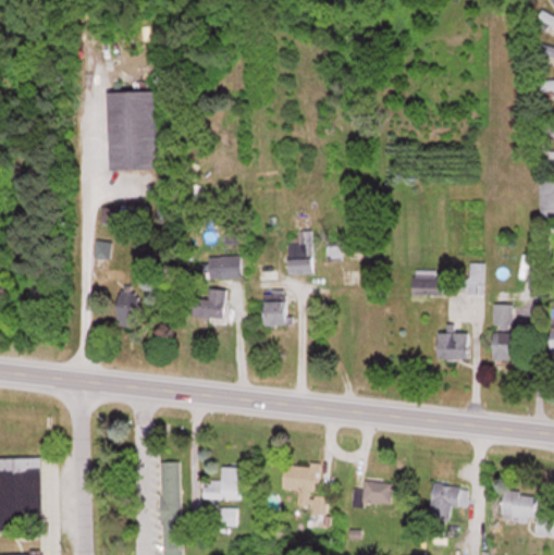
[(553,17),(540,12),(536,21),(553,28),(553,17)]
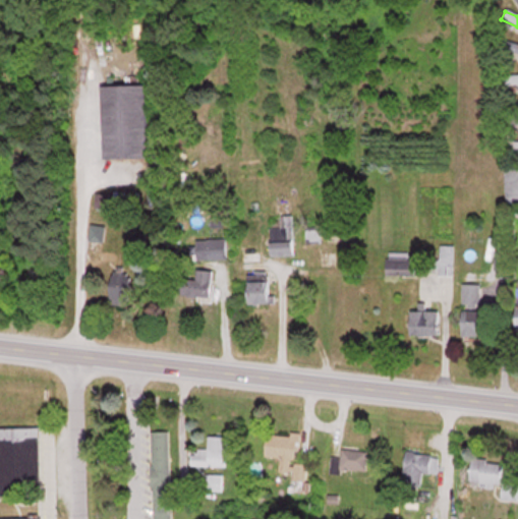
[(517,75),(505,75),(505,90),(517,89),(517,75)]
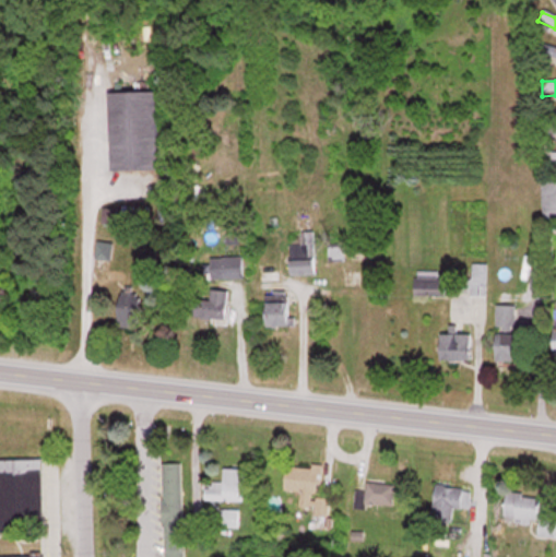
[(156,93),(108,93),(109,170),(156,170),(156,93)]
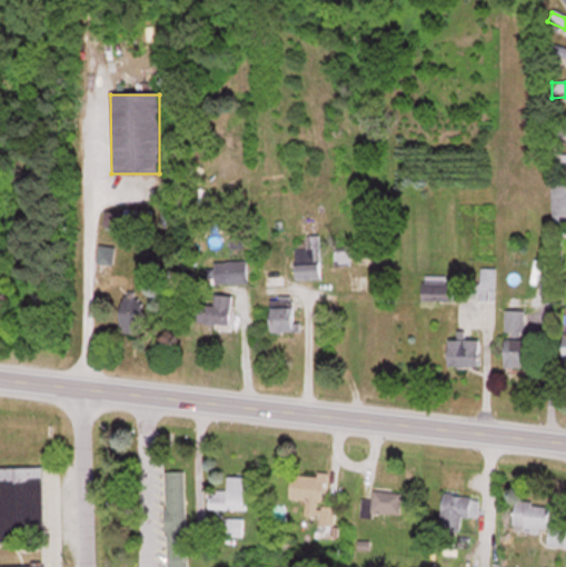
[(565,185),(549,185),(549,227),(565,227),(565,185)]
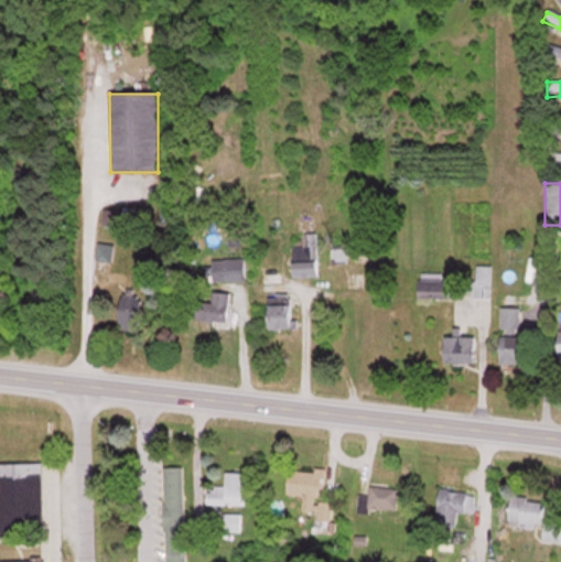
[(314,259),(314,235),(302,235),(302,248),(290,248),(290,259),(314,259)]
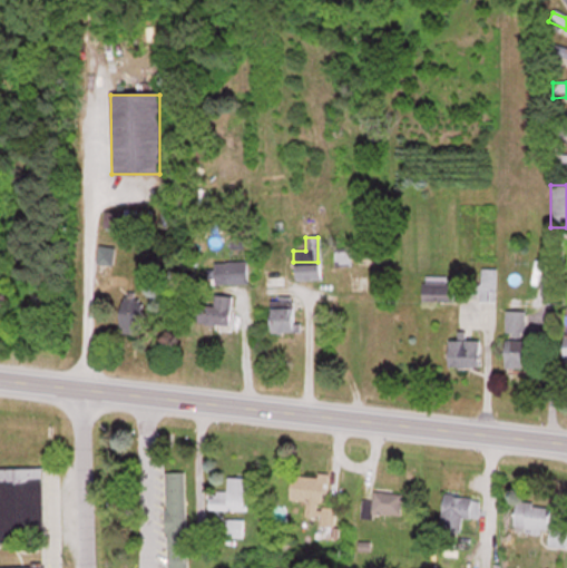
[(111,248),(97,248),(97,264),(111,264),(111,248)]
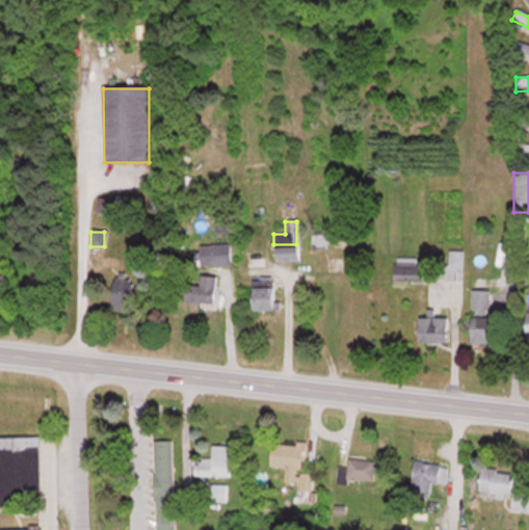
[(230,266),(230,245),(199,245),(199,266),(230,266)]
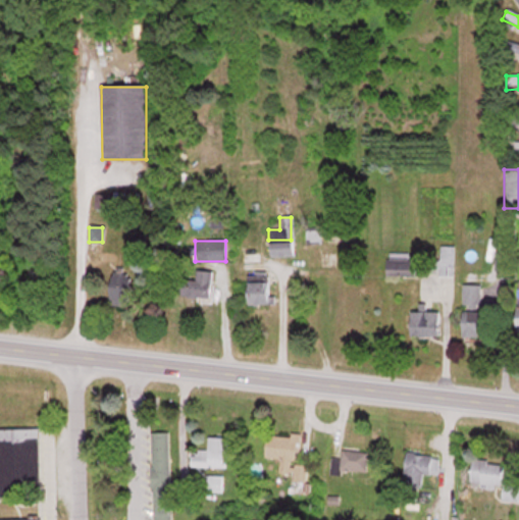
[(293,257),(293,243),(270,243),(270,257),(293,257)]
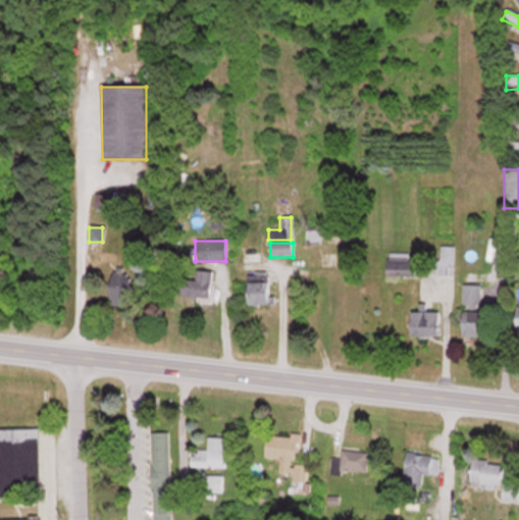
[(451,268),(451,248),(438,248),(438,268),(451,268)]
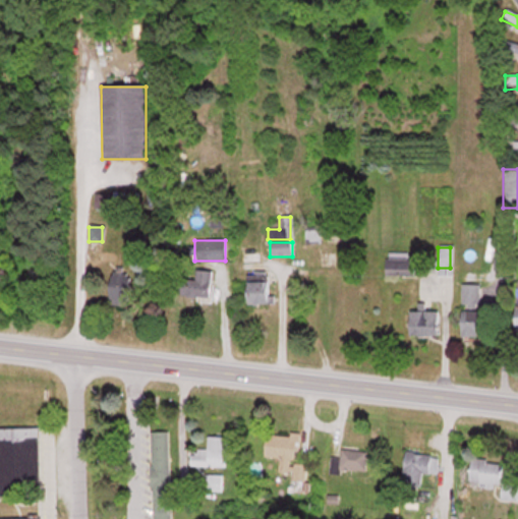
[(385,276),(409,276),(409,254),(385,254),(385,276)]
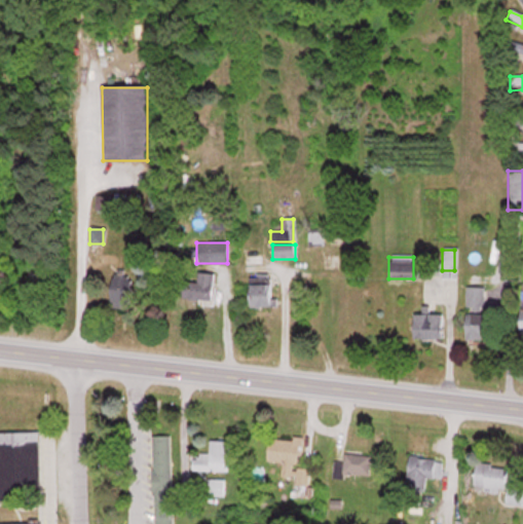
[(110,308),(128,309),(129,273),(112,273),(110,308)]
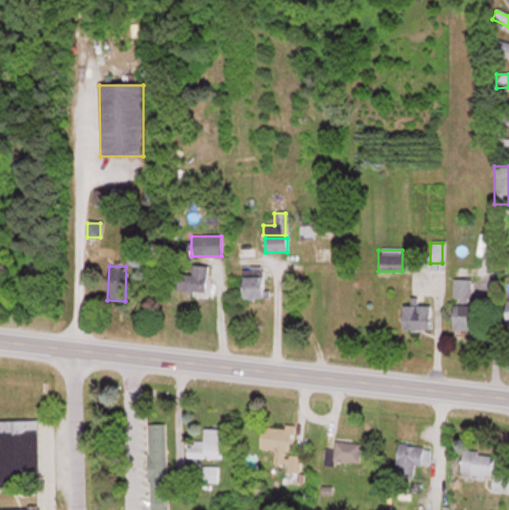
[(191,275),(173,275),(173,292),(206,292),(206,267),(191,266),(191,275)]
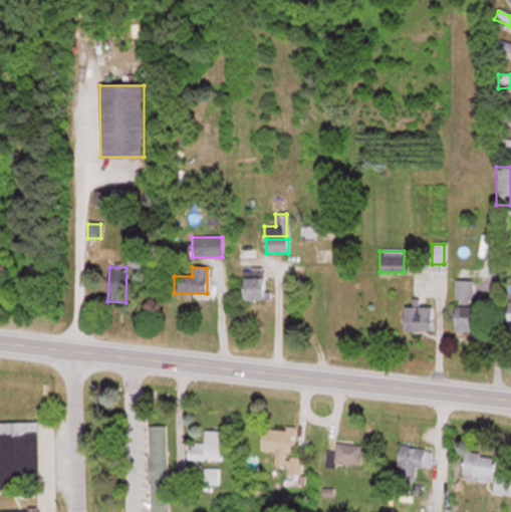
[(264,300),(264,270),(243,270),(243,300),(264,300)]
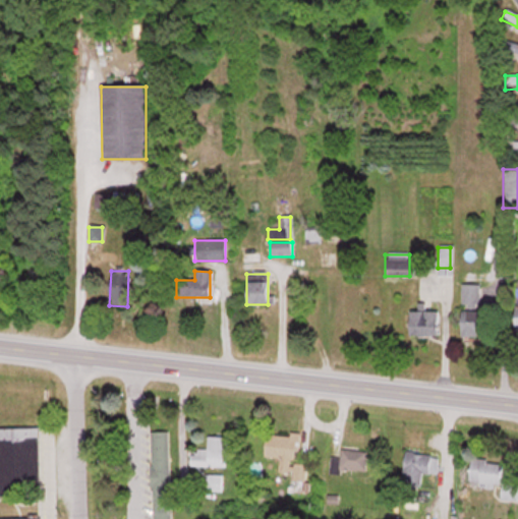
[(477,284),(460,284),(460,305),(477,305),(477,284)]
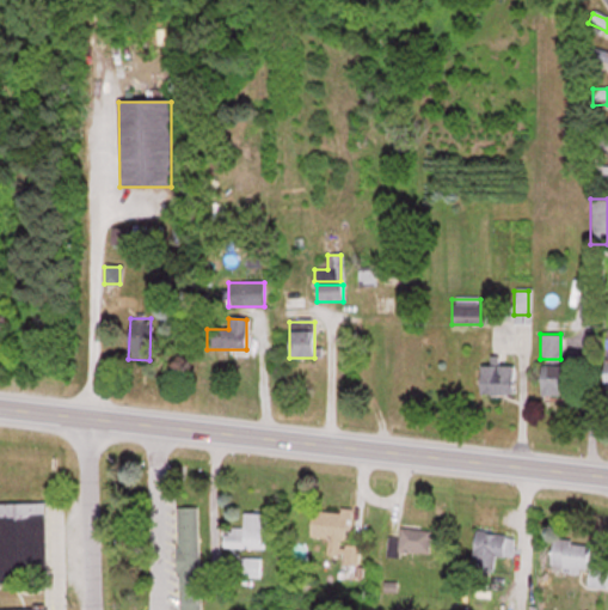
[(513,366),(478,366),(478,396),(513,396),(513,366)]
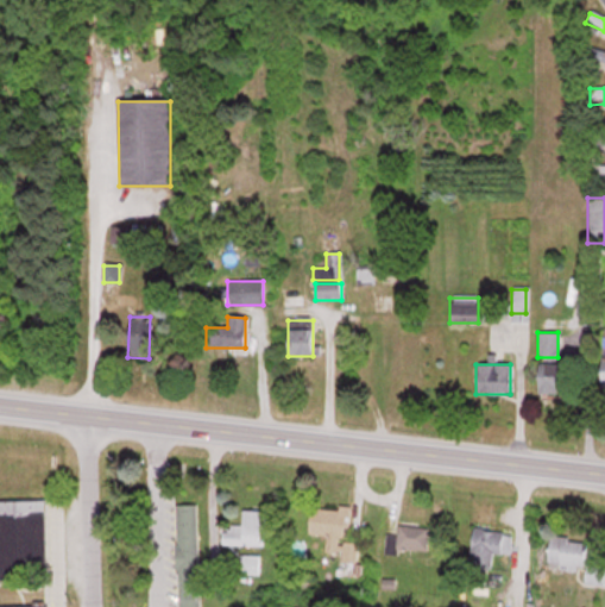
[(567,365),(537,365),(537,393),(567,393),(567,365)]
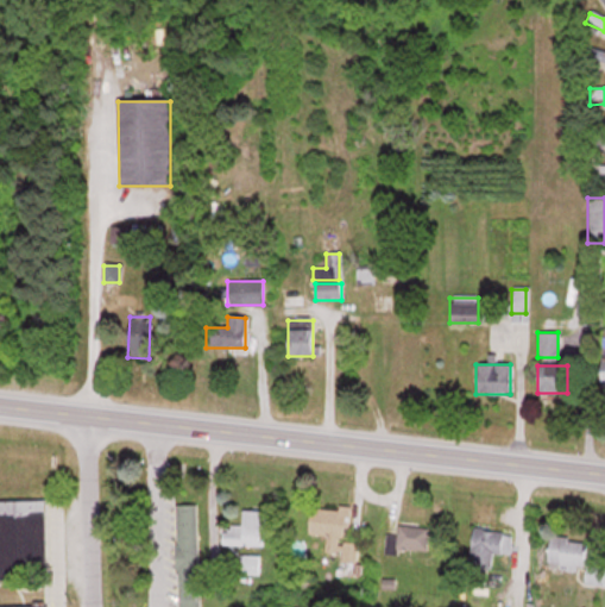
[(0,582),(44,581),(42,501),(0,502),(0,582)]
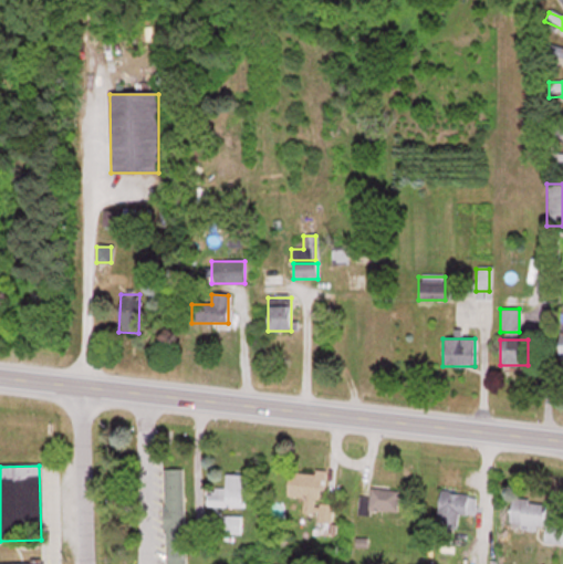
[(183,563),(183,470),(163,470),(163,563),(183,563)]
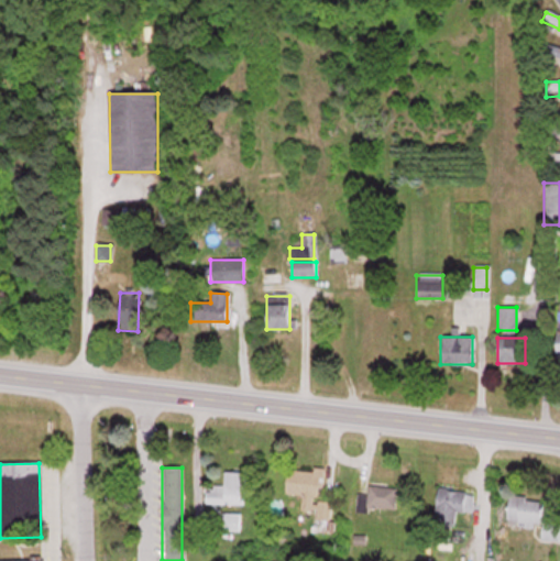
[(284,494),(302,496),(299,510),(315,513),(314,521),(327,524),(329,503),(318,502),(321,472),(287,469),(284,494)]
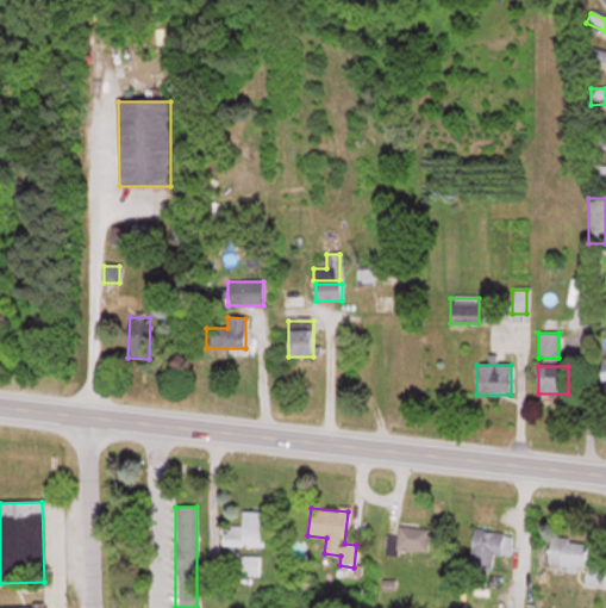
[(261,513),(241,513),(241,528),(222,528),(222,547),(261,547),(261,513)]
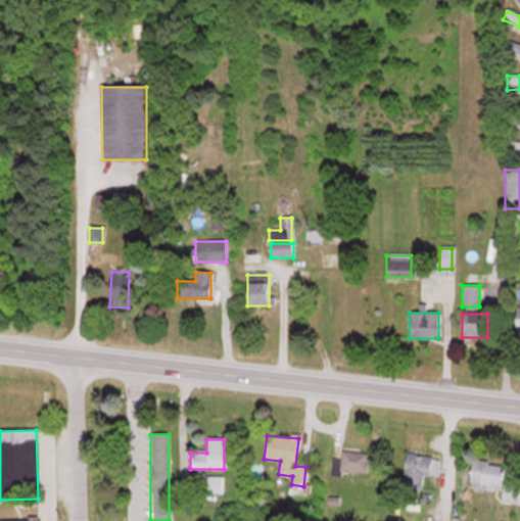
[(365,453),(339,453),(339,460),(330,460),(330,477),(365,477),(365,453)]
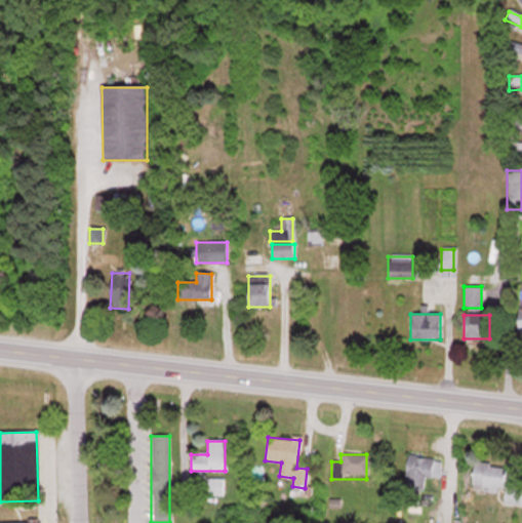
[(443,479),(444,460),(406,456),(403,490),(423,491),(424,477),(443,479)]
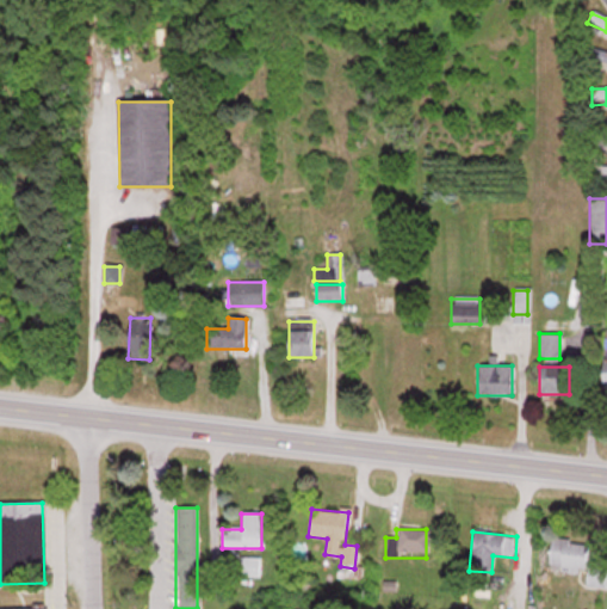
[(586,543),(550,541),(549,570),(584,572),(586,543)]
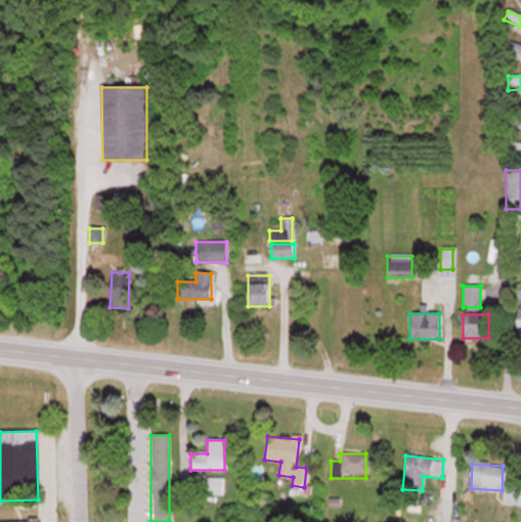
[(221,494),(221,479),(206,479),(206,494),(221,494)]
